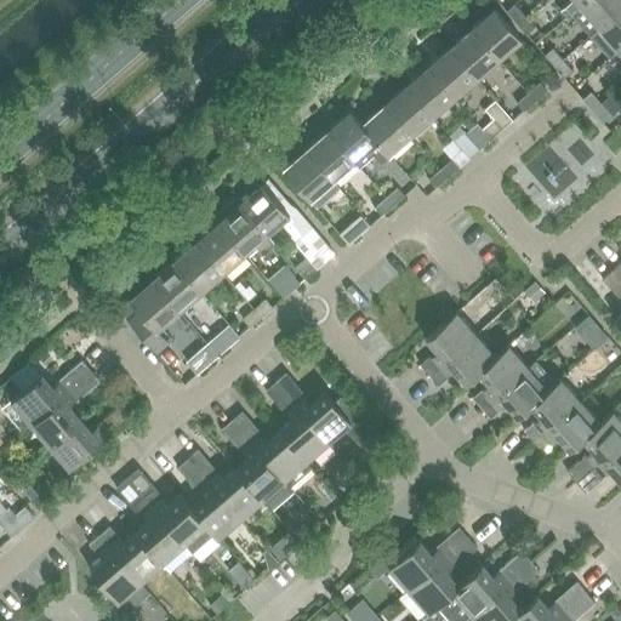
[(586,0),(570,0),(560,9),(567,17),(569,15),(580,6),(586,0)]
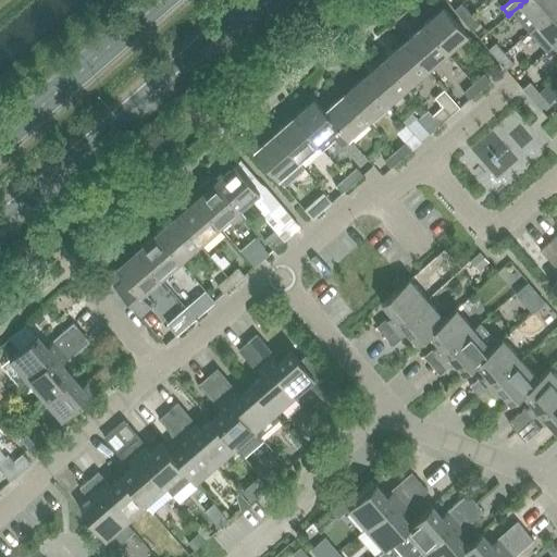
[(510,13),(528,33),(556,7),(556,0),(525,0),(520,5),(510,13)]
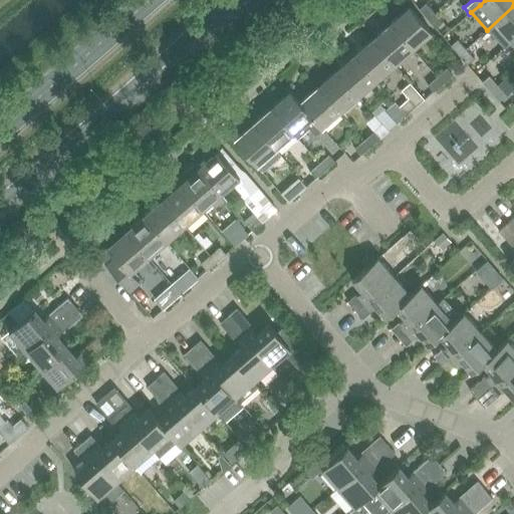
[(420,9),(428,18),(435,12),(427,3),(420,9)]
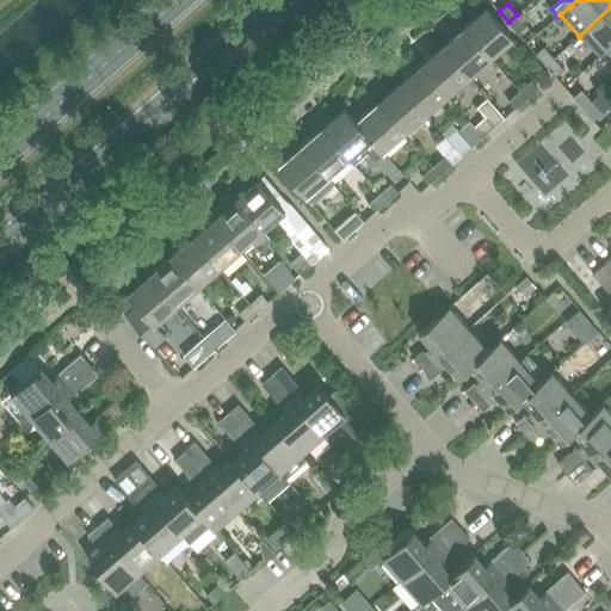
[(486,7),(464,28),(491,57),(513,38),(486,7)]
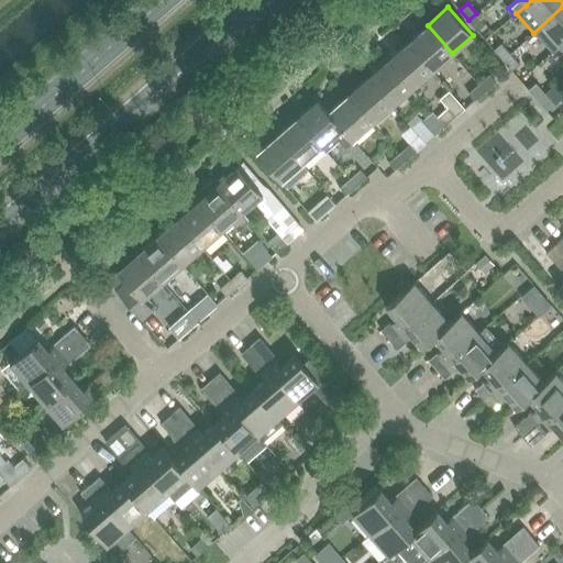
[(551,53),(561,45),(560,45),(562,42),(562,7),(533,33),(551,53)]
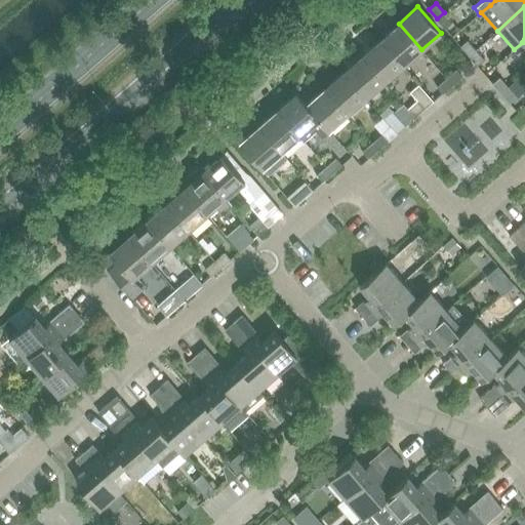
[(444,12),(437,18),(445,29),(452,23),(444,12)]
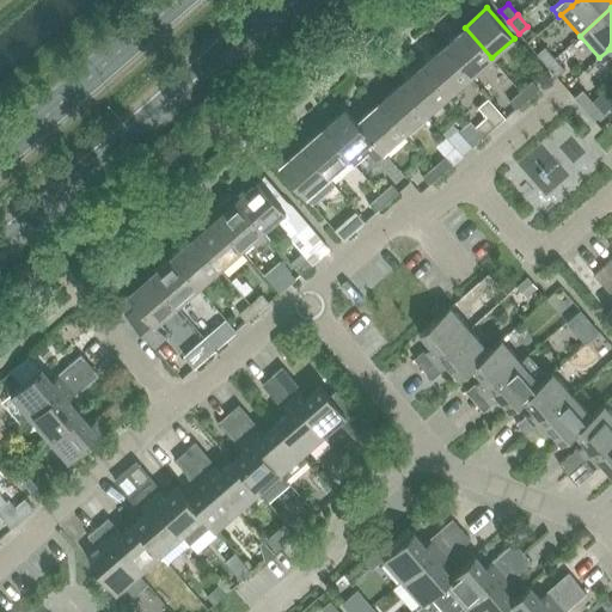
[(465,28),(444,46),(470,77),(491,57),(465,28)]
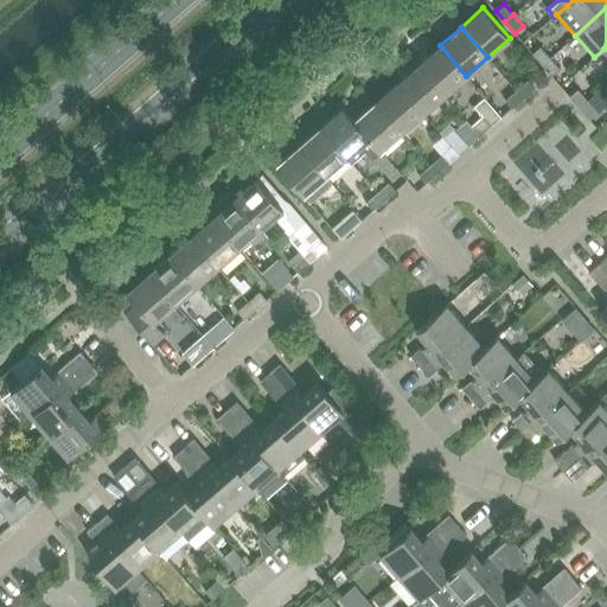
[(440,45),(419,64),(445,95),(466,76),(440,45)]
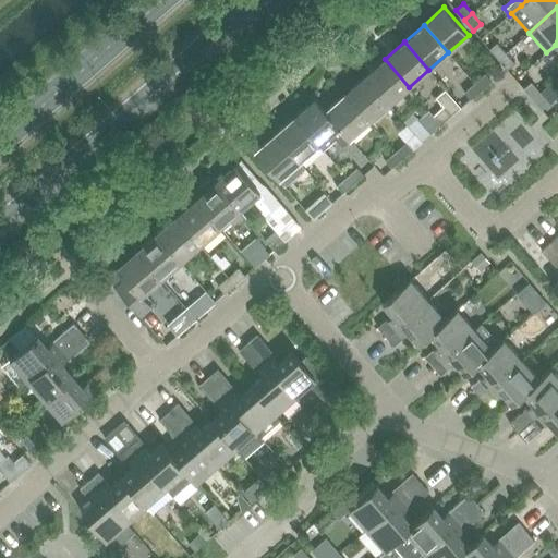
[(489,49),(498,60),(506,52),(497,43),(489,49)]
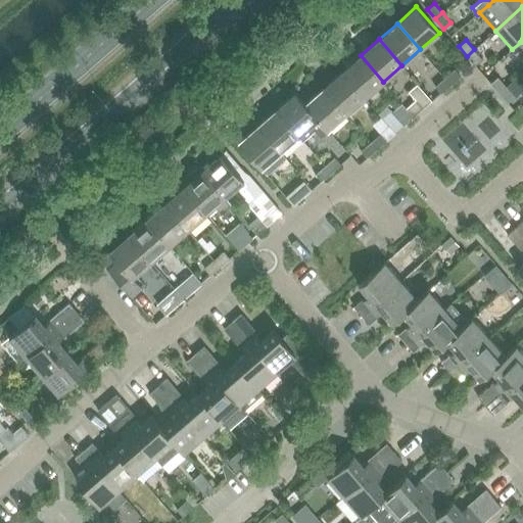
[(474,49),(467,56),(476,65),(483,59),(474,49)]
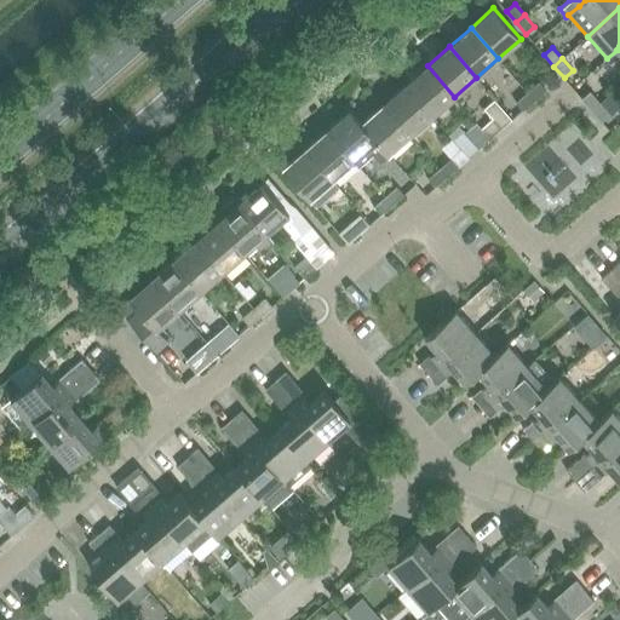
[(428,65),(406,85),(434,115),(454,97),(428,65)]
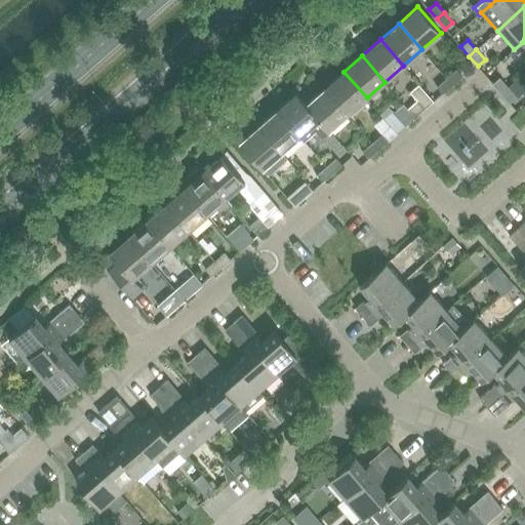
[(456,70),(446,78),(452,85),(462,77),(456,70)]
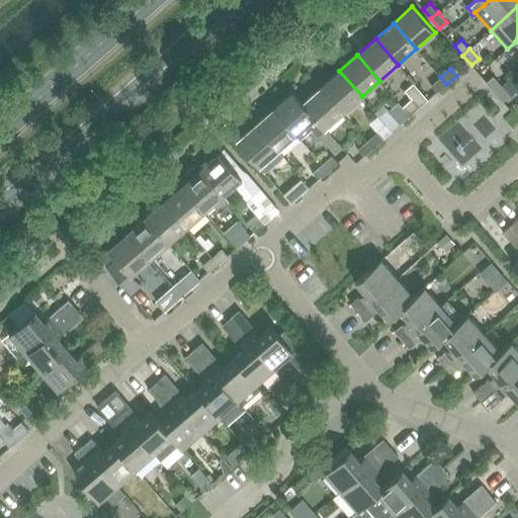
[(339,71),(321,86),(344,112),(362,96),(339,71)]
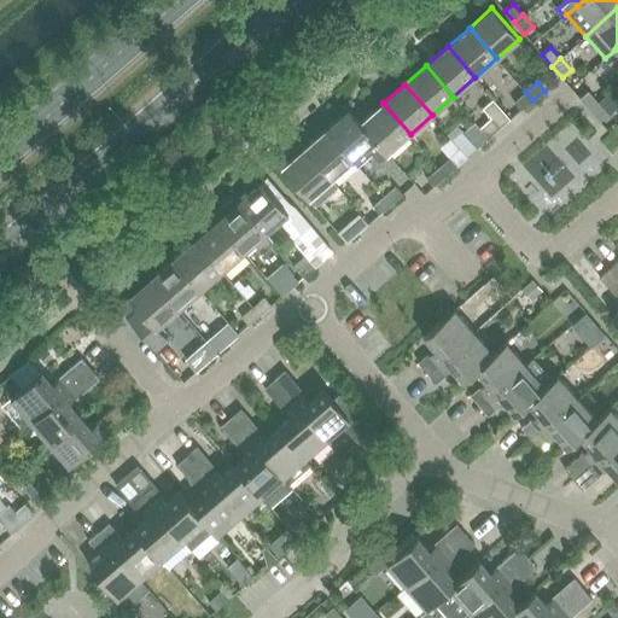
[(579,98),(589,110),(598,103),(588,91),(579,98)]
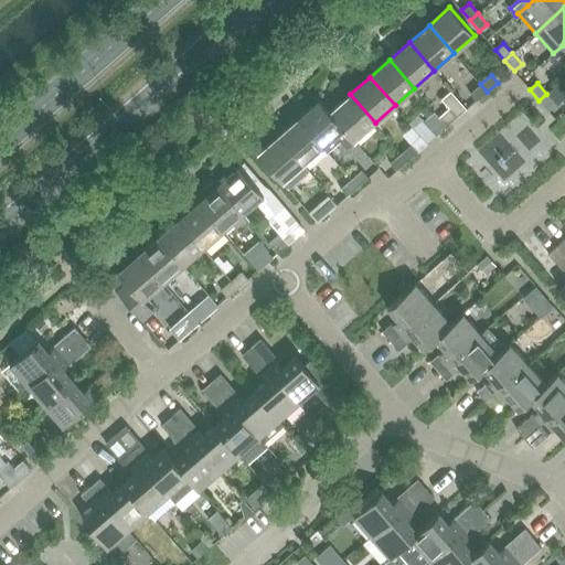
[(487,92),(480,84),(470,93),(477,100),(487,92)]
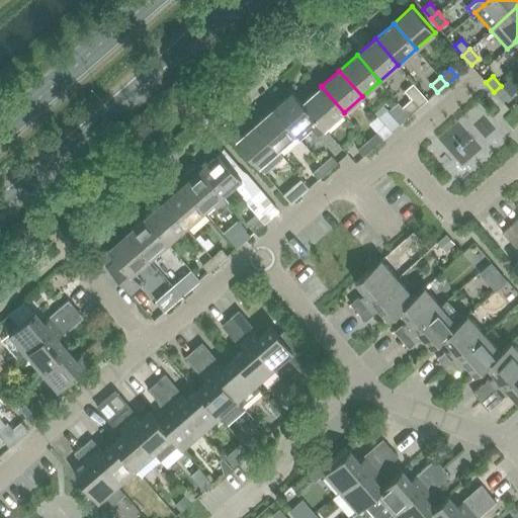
[(412,98),(402,107),(404,109),(410,116),(413,113),(420,107),(428,100),(413,84),(405,91),(412,98)]
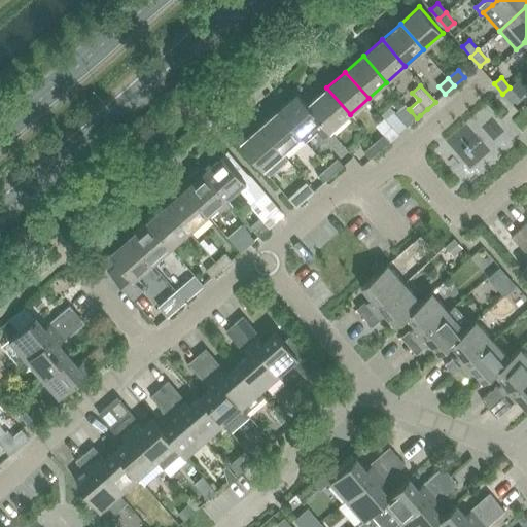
[(326,88),(308,104),(321,119),(320,120),(329,132),(350,114),(326,88)]
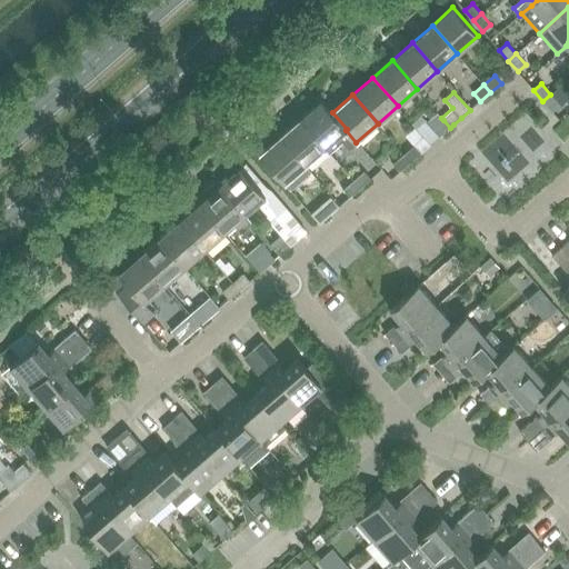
[(550,95),(542,101),(552,111),(560,105),(550,95)]
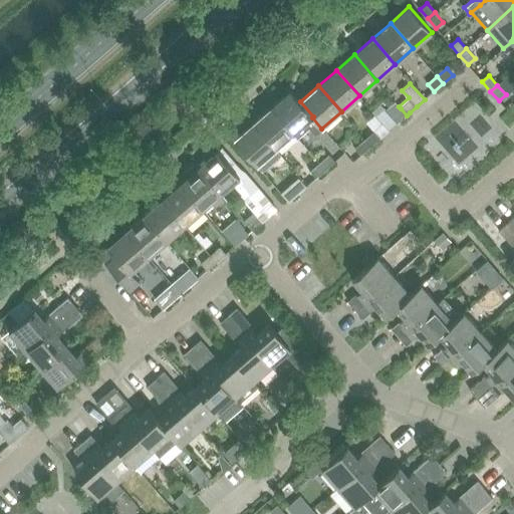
[(290,91),(271,107),(294,134),(298,139),(309,129),(315,136),(322,130),(321,129),(312,117),(313,116),(300,101),(290,91)]
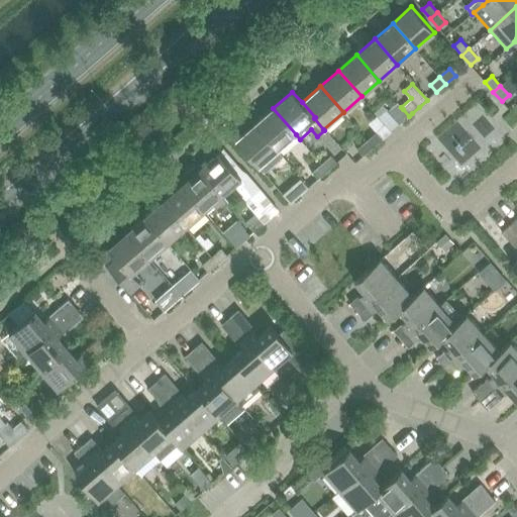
[(398,103),(388,111),(394,117),(400,124),(409,116),(403,109),(401,107),(398,103)]
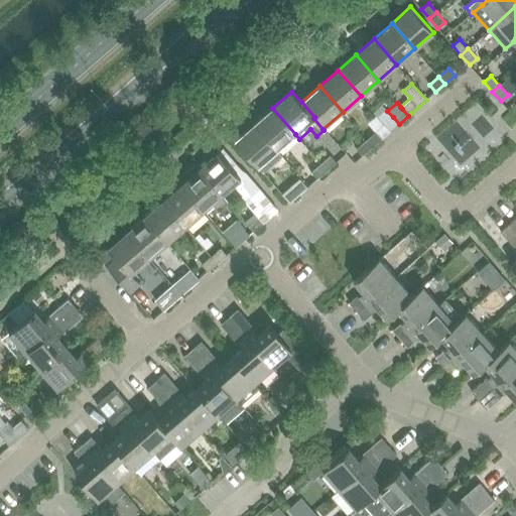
[(272,108),(254,124),(277,149),(295,134),(272,108)]
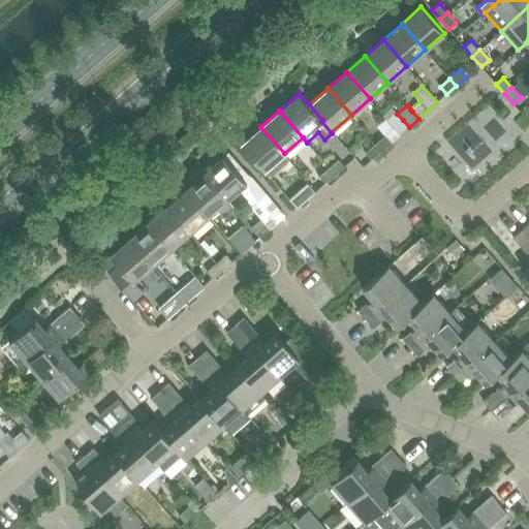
[(284,153),(260,127),(241,144),(265,170),(284,153)]
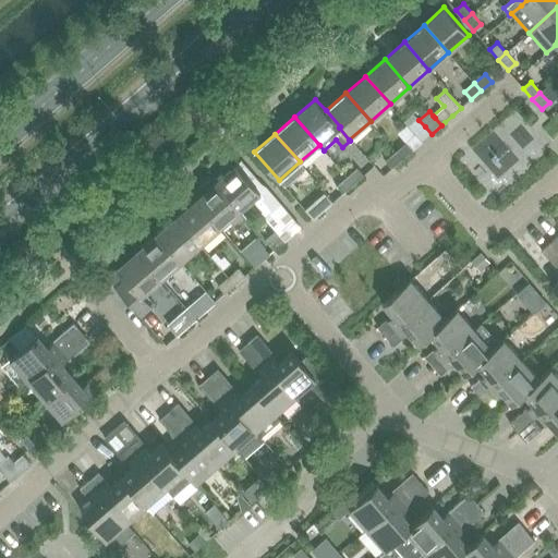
[(405,143),(396,152),(402,159),(412,150),(405,143)]
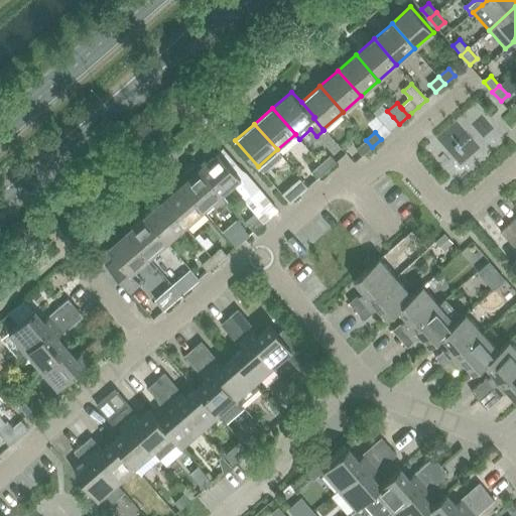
[(372,147),(366,140),(357,149),(362,155),(372,147)]
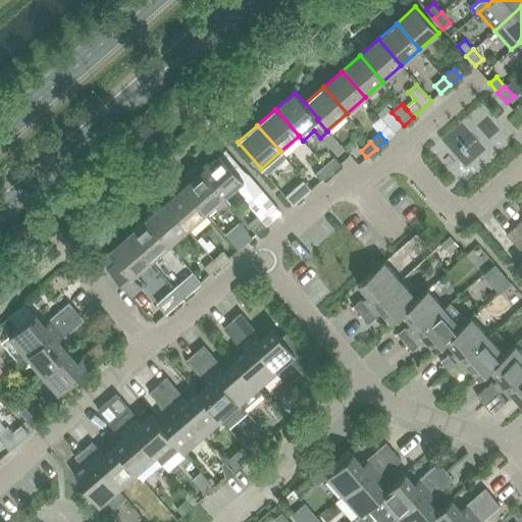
[(266,225),(280,213),(248,175),(244,171),(224,151),(220,154),(202,170),(224,197),(236,188),(245,199),(244,200),(260,218),(266,225)]
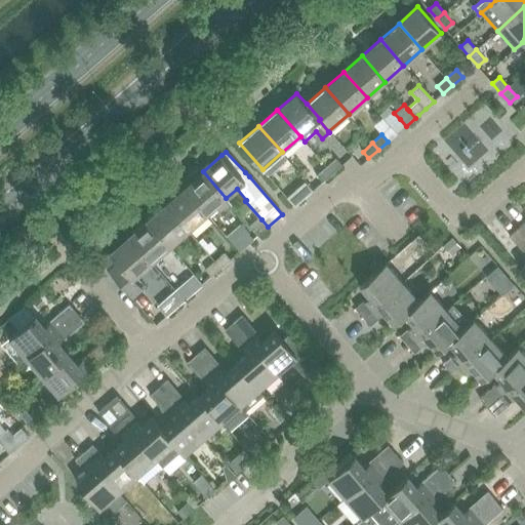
[(336,158),(326,166),(333,173),(342,165),(336,158)]
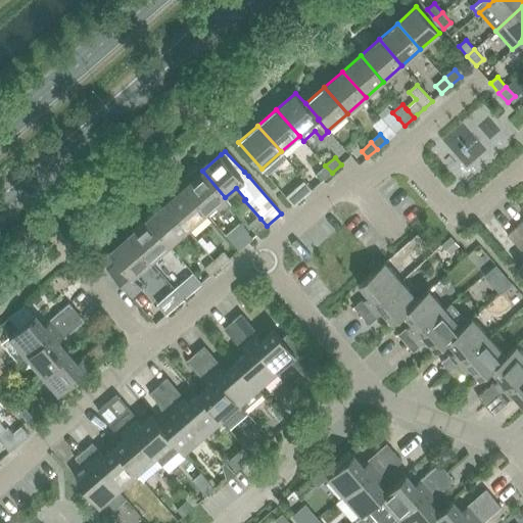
[(332,173),(325,165),(316,175),(322,181),(332,173)]
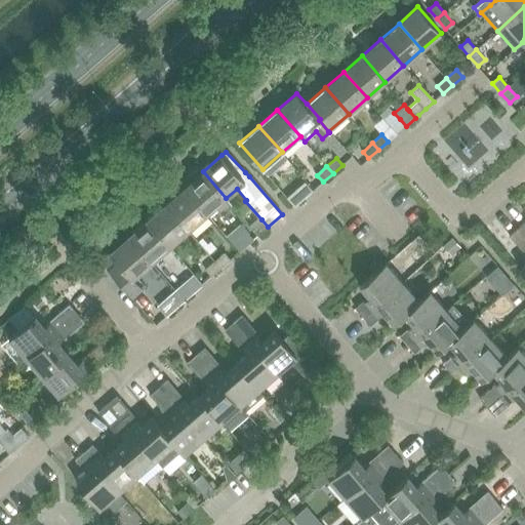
[(203,171),(185,188),(207,214),(215,207),(218,211),(224,207),(227,211),(233,206),(226,198),(203,171)]
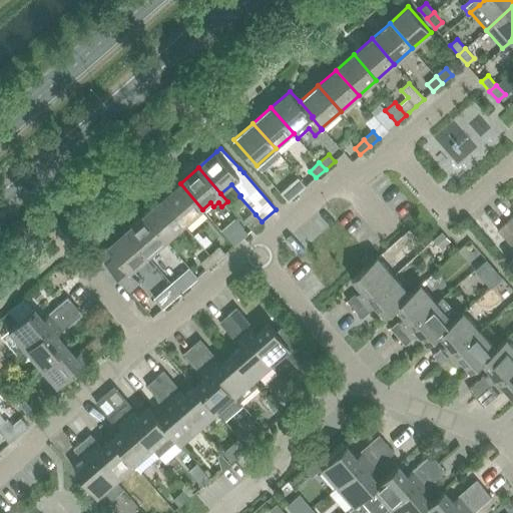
[(180,183),(161,199),(184,225),(202,209),(180,183)]
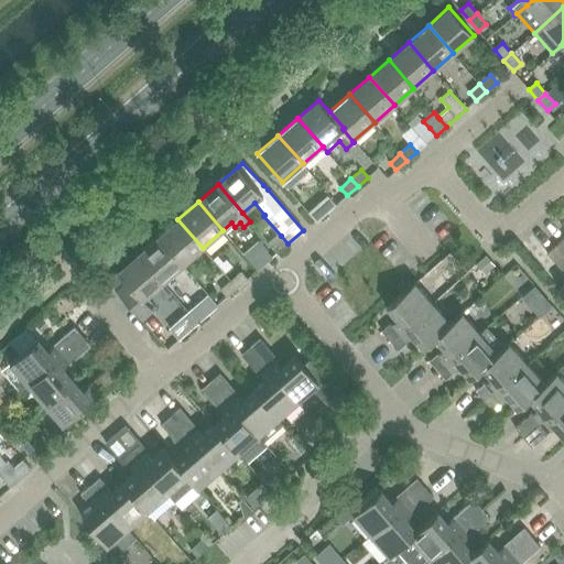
[(327,213),(327,212),(321,205),(311,214),(316,221),(327,213)]
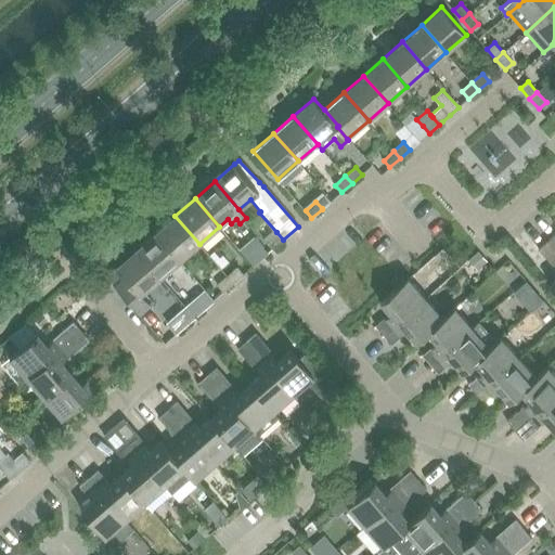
[(175,216),(155,233),(180,260),(199,244),(175,216)]
